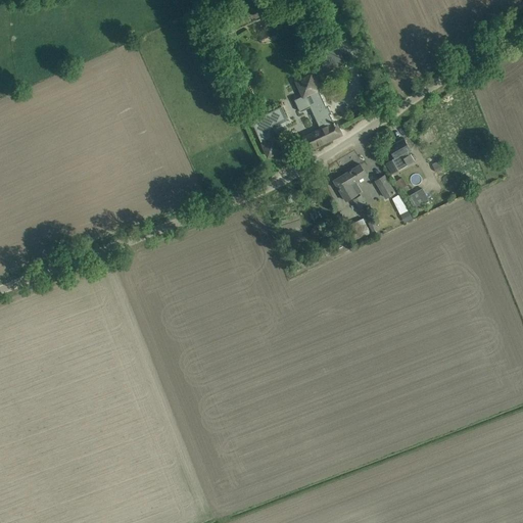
[(335,41),(316,50),(326,72),(345,63),(335,41)]
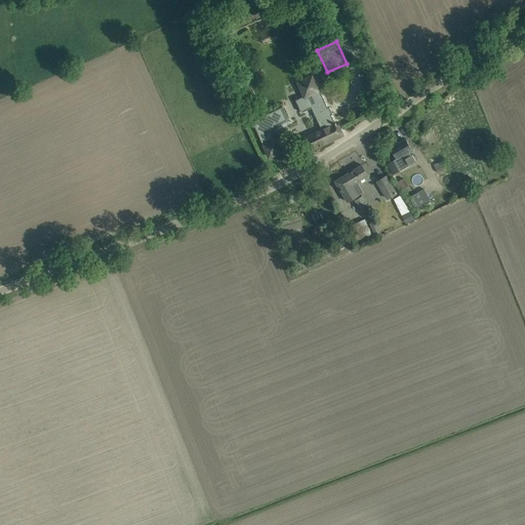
[(301,112),(314,107),(314,108),(313,108),(323,129),(306,137),(311,150),(342,134),(337,122),(335,123),(331,114),(332,114),(329,108),(328,108),(313,75),(298,82),(305,96),(295,101),(301,112)]
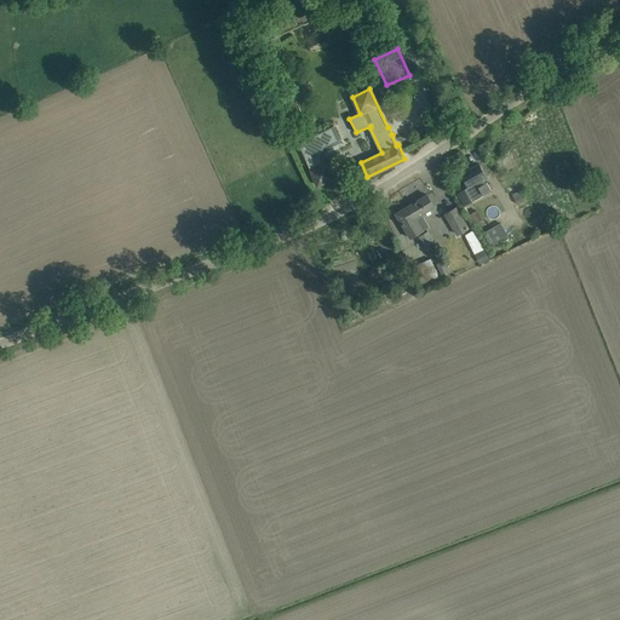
[(332,127),(298,143),(317,185),(333,178),(326,164),(323,165),(320,156),(323,147),(338,141),(332,127)]
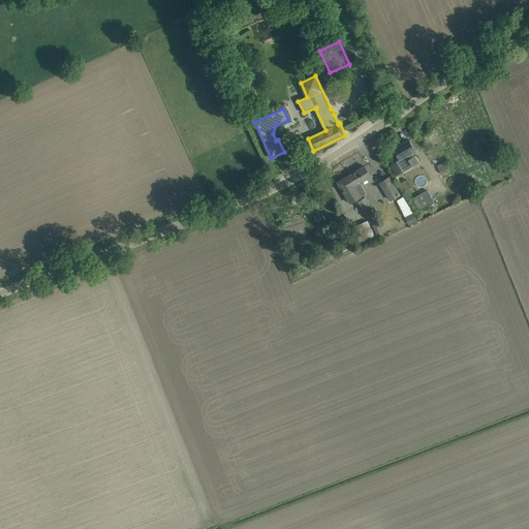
[(412,153),(415,152),(409,139),(393,149),(399,160),(391,164),(397,175),(419,162),(415,156),(414,156),(412,153)]
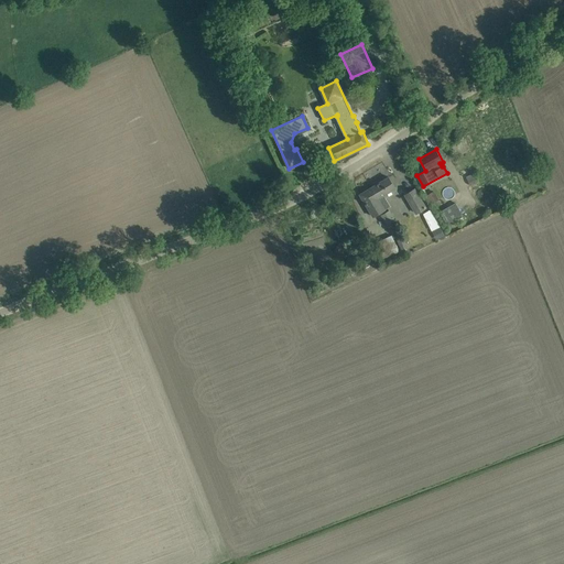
[(375,186),(360,195),(366,204),(371,214),(373,217),(388,208),(391,206),(384,197),(383,195),(396,188),(394,187),(389,177),(375,186)]
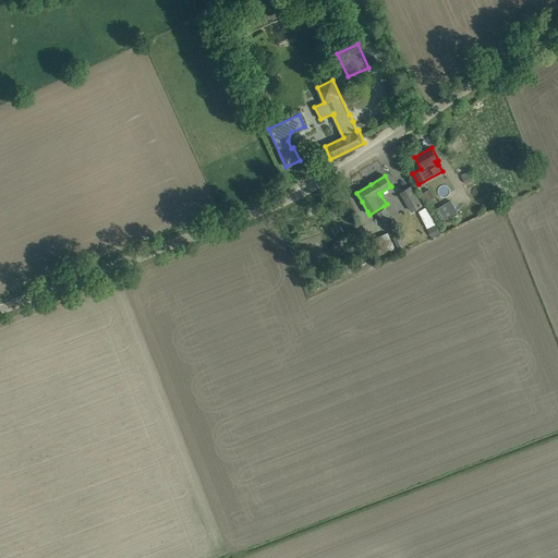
[(401,193),(413,211),(423,206),(411,186),(401,193)]
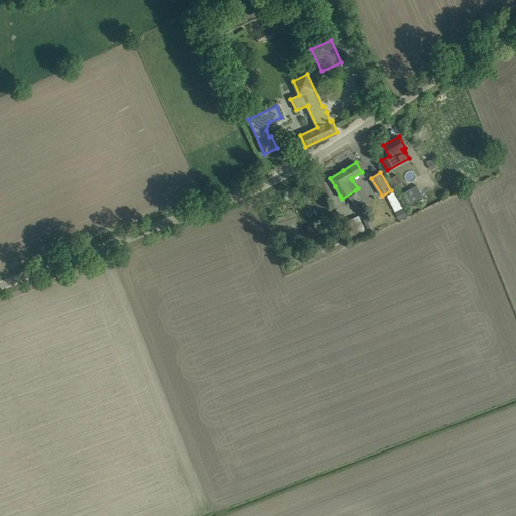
[(397,174),(390,179),(394,187),(402,182),(397,174)]
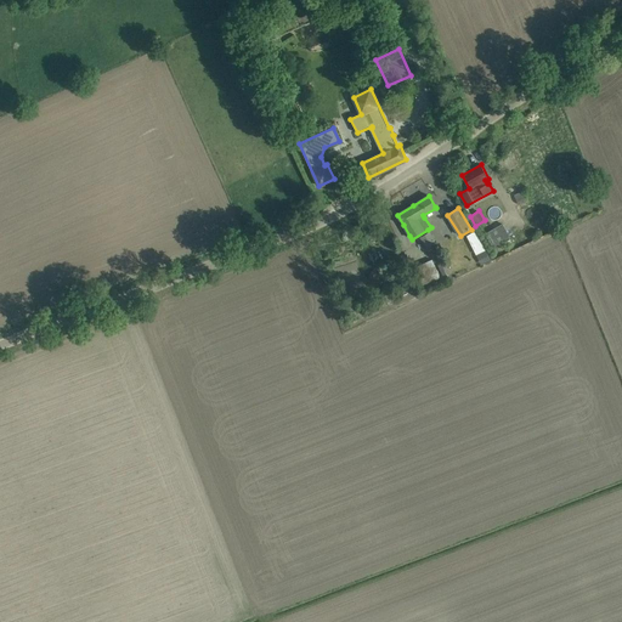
[(501,222),(484,233),(492,247),(509,236),(501,222)]
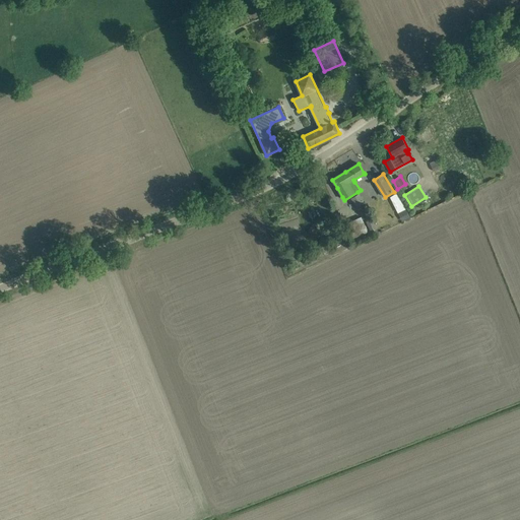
[(400,221),(408,217),(396,192),(388,196),(400,221)]
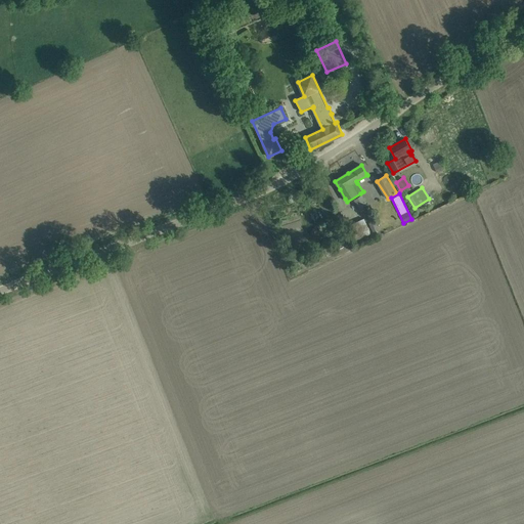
[(362,195),(354,201),(359,210),(368,205),(362,195)]
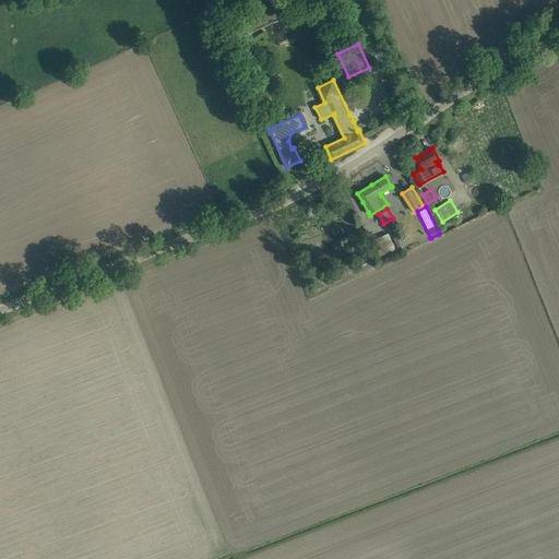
[(371,241),(378,258),(395,249),(389,233),(371,241)]
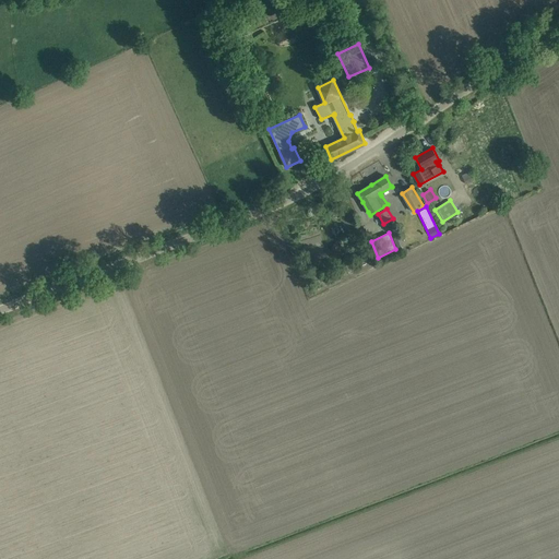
[(401,235),(394,238),(399,248),(405,246),(401,235)]
